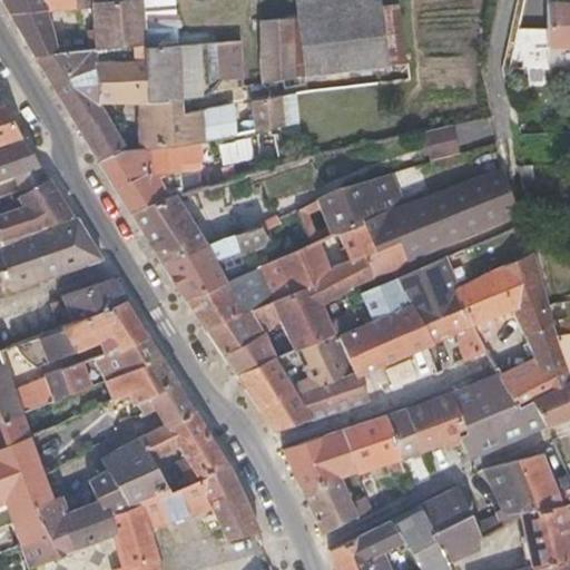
[(47,9),(94,8),(98,51),(146,48),(143,0),(2,0),(35,55),(59,53),(47,9)]
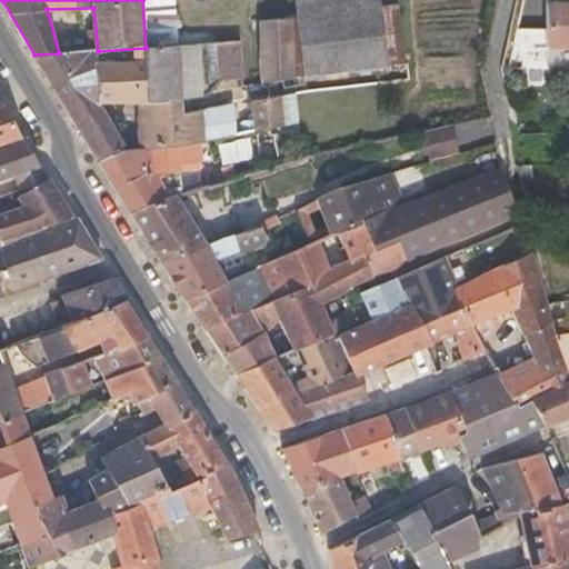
[(142,0),(146,48),(177,46),(173,0),(142,0)]
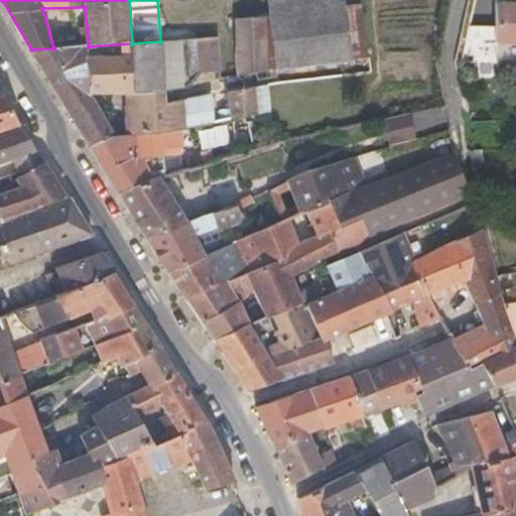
[(266,0),(275,67),(369,55),(362,2),(345,4),(344,0),(266,0)]
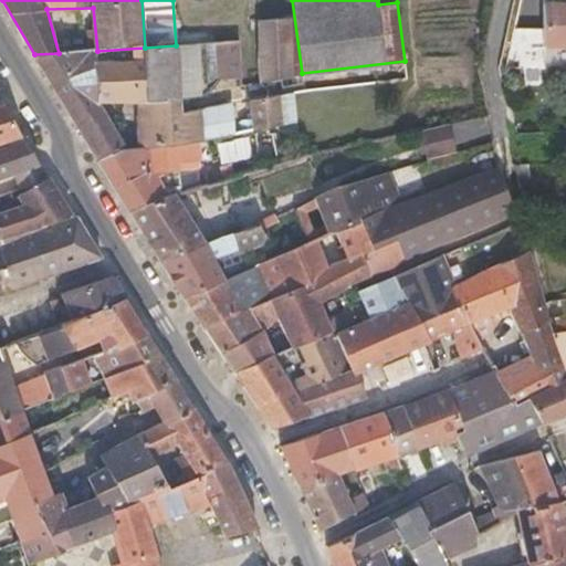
[(565,46),(565,3),(542,4),(543,48),(565,46)]
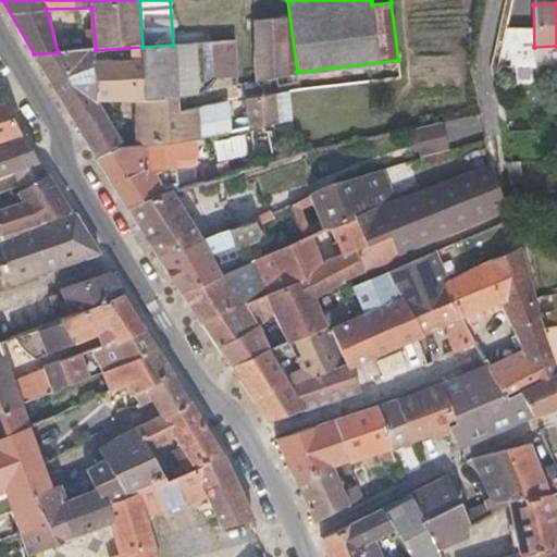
[(286,17),(254,19),(255,82),(288,75),(286,17)]
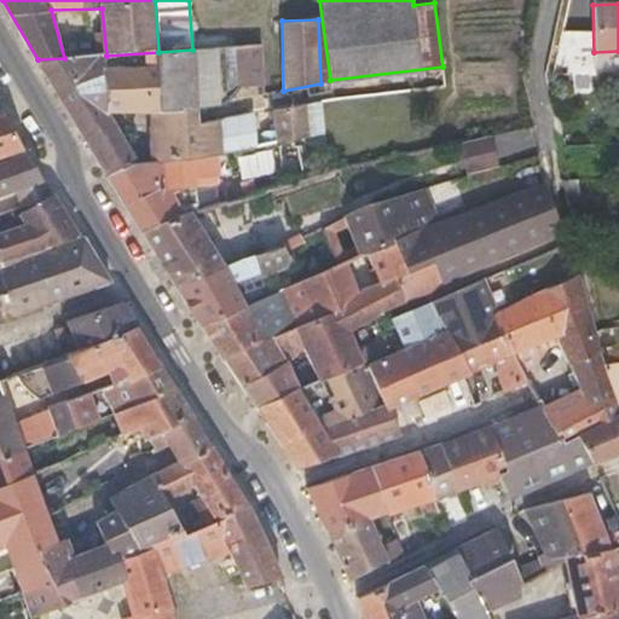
[(106,115),(151,97),(151,113),(196,110),(196,108),(221,103),(238,86),(264,85),(261,45),(192,50),(158,52),(106,56),(102,56),(106,115)]
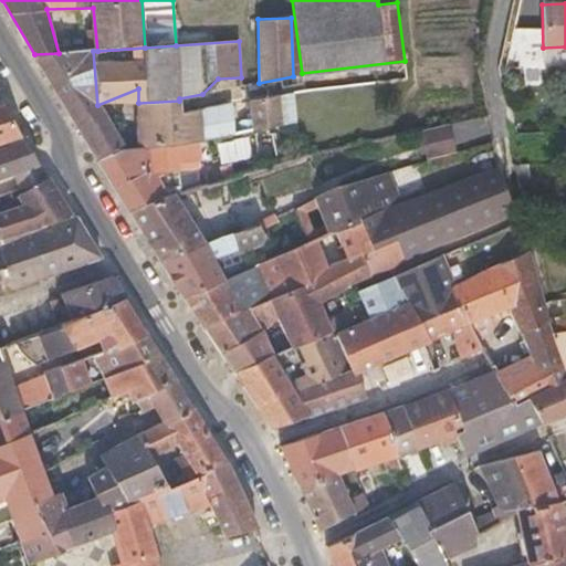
[(34,54),(34,55),(72,115),(97,105),(93,51),(59,53),(34,54)]
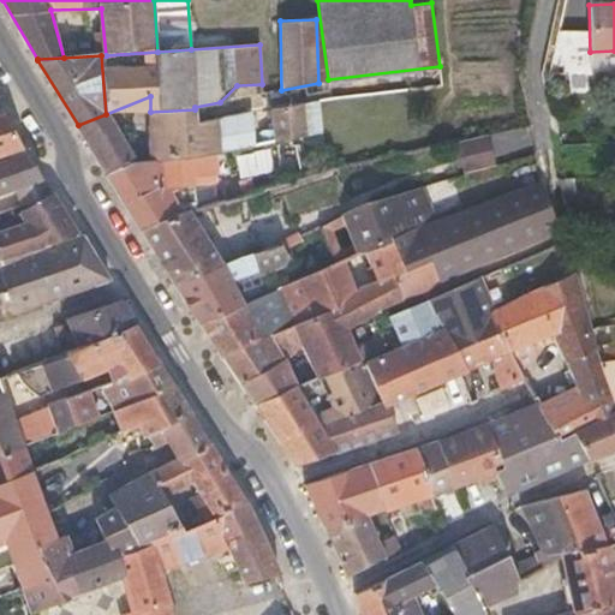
[(270,108),(270,112),(274,142),(322,132),(320,100),(270,108)]
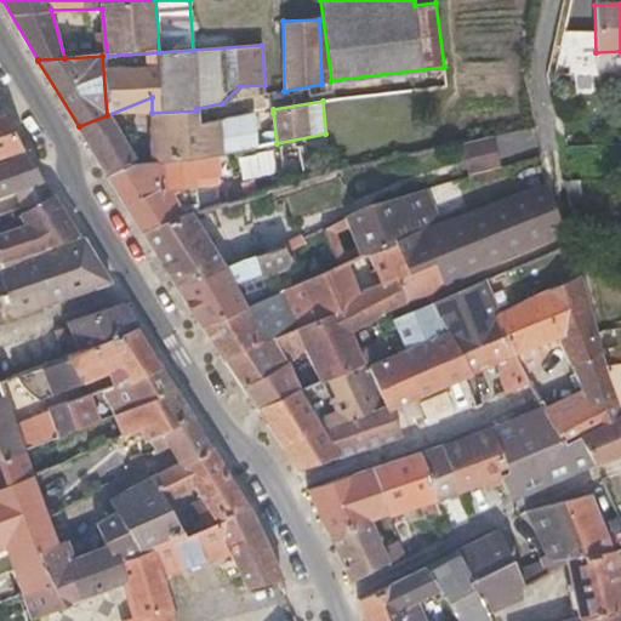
[(197,110),(152,113),(152,127),(197,124),(198,124),(197,110)]
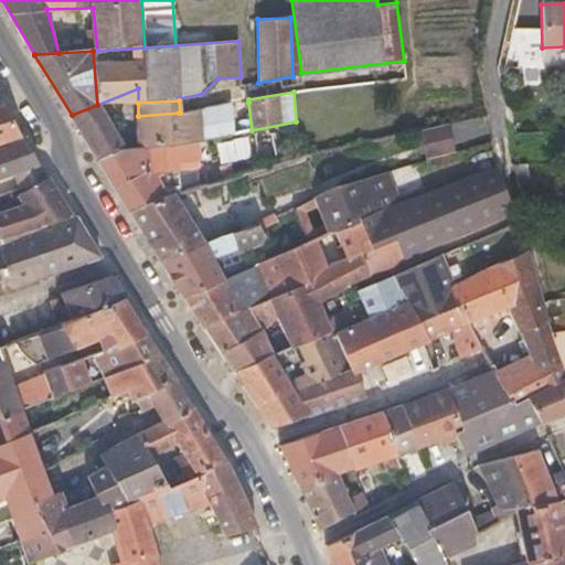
[(1,104),(0,104),(0,142),(20,136),(1,104)]
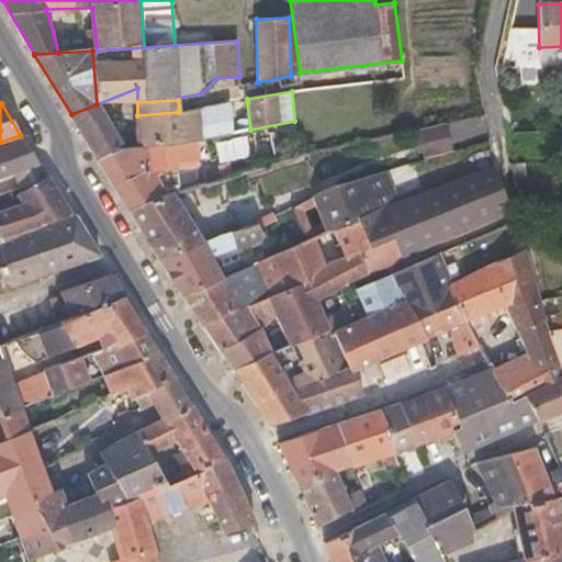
[(79,127),(104,117),(97,104),(71,114),(79,127)]
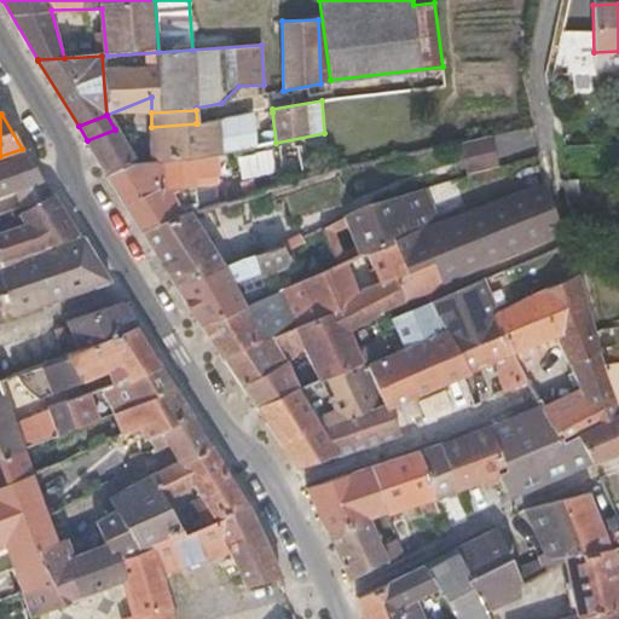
[(196,123),(151,127),(154,161),(217,154),(254,146),(252,115),(197,123),(196,123)]
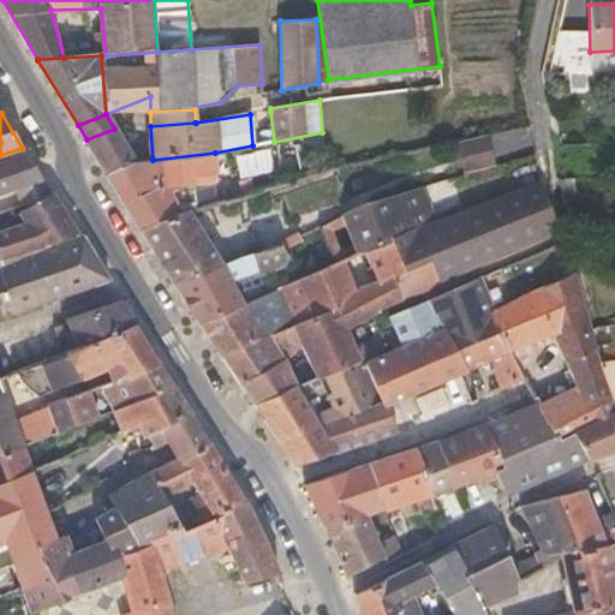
[(87,139),(105,167),(108,173),(133,162),(135,162),(114,129),(87,139)]
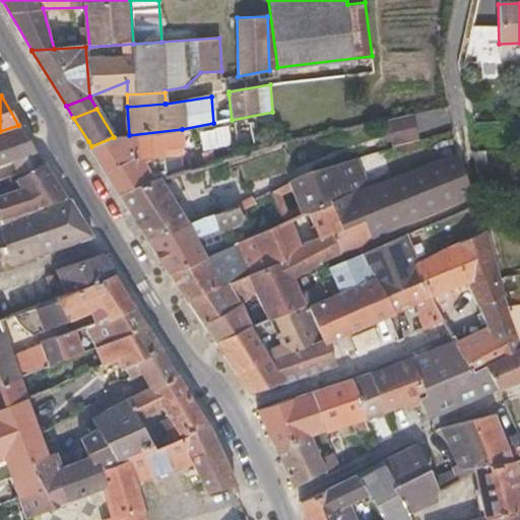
[(417,114),(389,117),(392,143),(420,139),(417,114)]
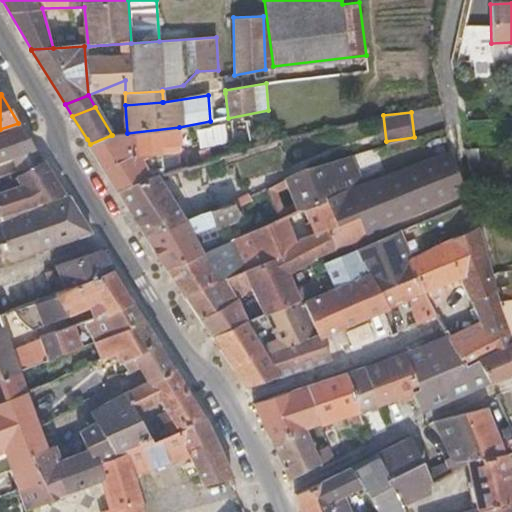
[(0,160),(14,156),(35,148),(18,123),(0,129),(0,160)]
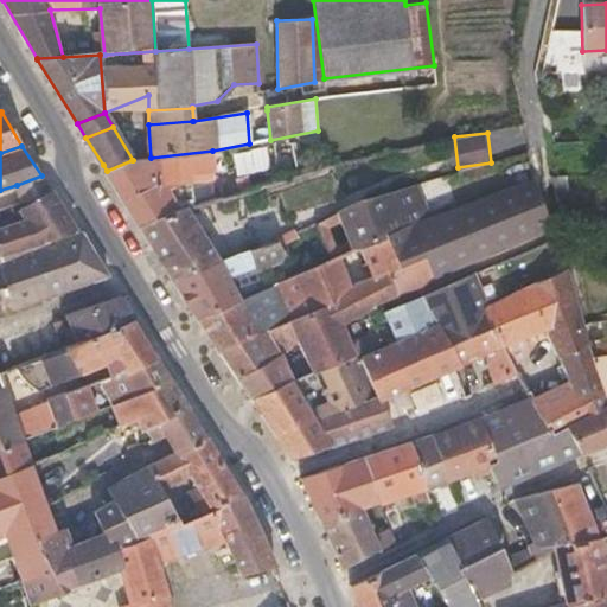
[(185,209),(187,208),(193,205),(192,183),(210,180),(215,180),(212,151),(151,158),(133,160),(132,160),(107,171),(140,224),(141,224),(185,209)]
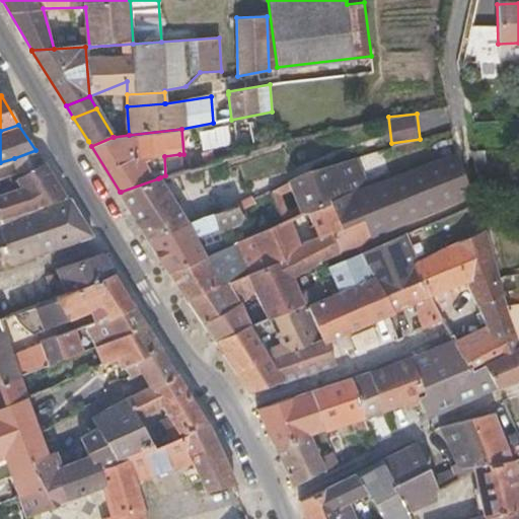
[(17,168),(19,173),(20,177),(35,169),(45,164),(40,157),(35,150),(14,158),(17,168)]
